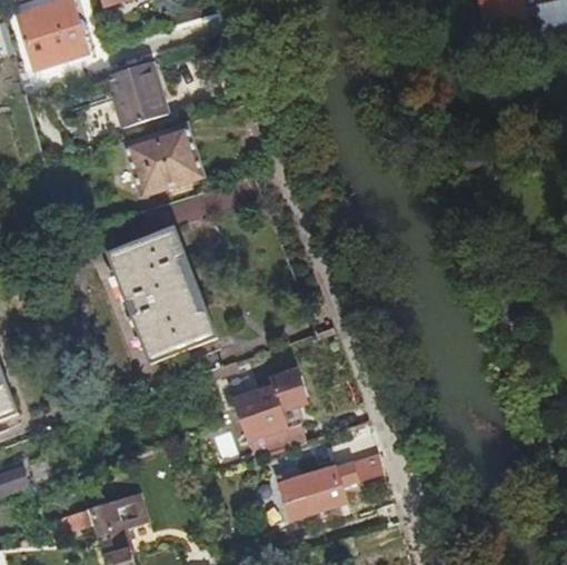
[(25,0),(10,5),(31,68),(38,91),(68,82),(90,75),(83,52),(96,49),(79,0),(25,0)]
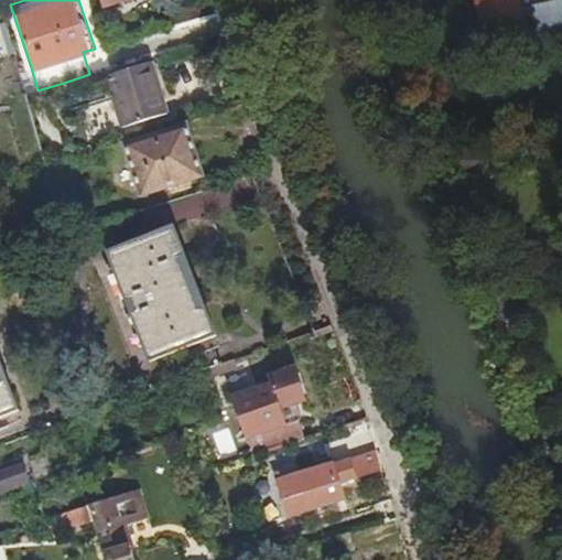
[(165,29),(223,12),(220,1),(220,0),(194,0),(161,10),(165,29)]
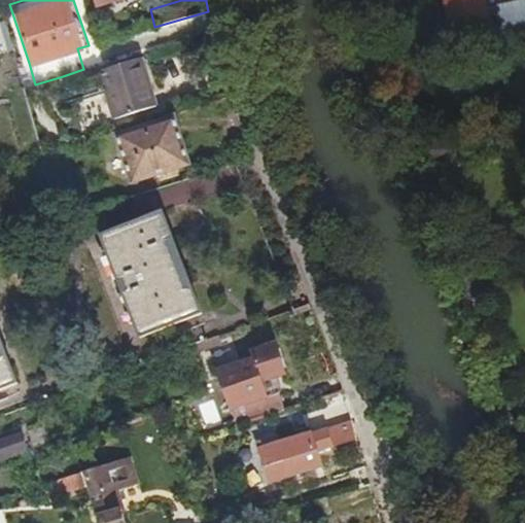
[(484,12),(481,0),(447,0),(451,20),(484,12)]
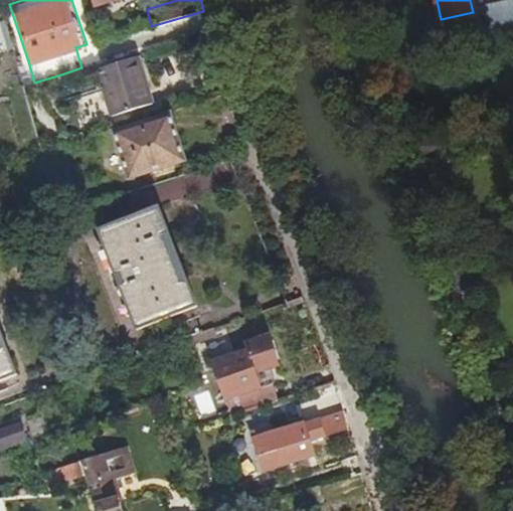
[(93,43),(102,41),(100,34),(91,36),(93,43)]
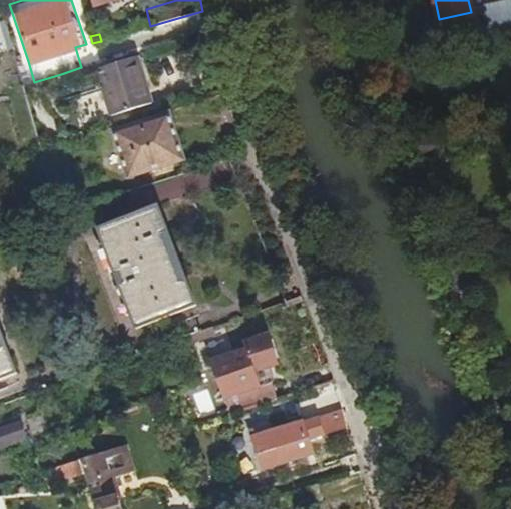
[(68,97),(103,86),(111,113),(151,101),(137,54),(97,67),(96,63),(81,67),(61,74),(68,97)]
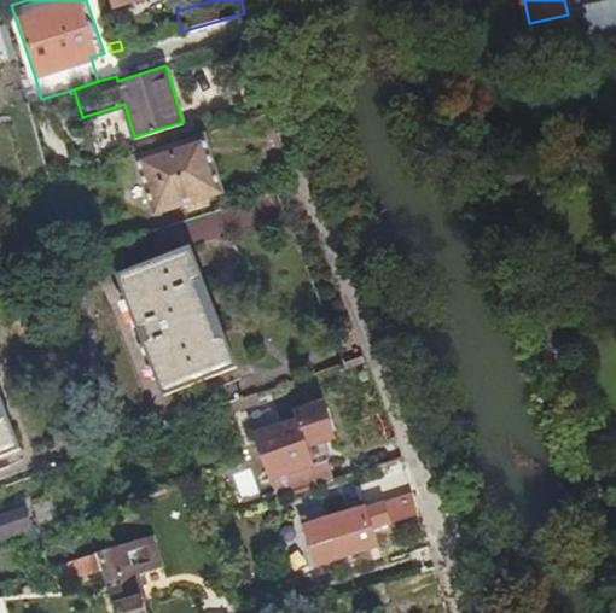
[(489,123),(476,128),(481,145),(494,141),(489,123)]
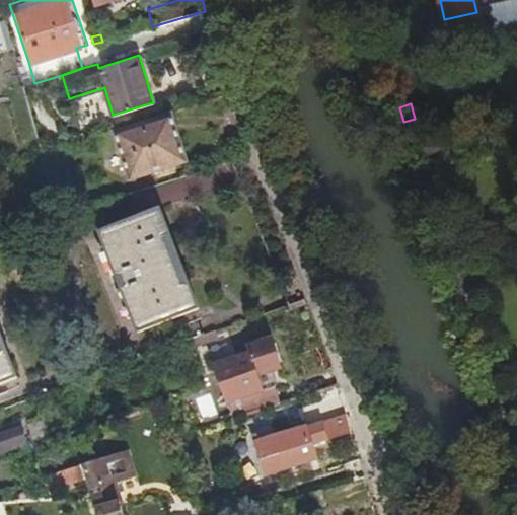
[(185,160),(169,112),(112,129),(127,178),(185,160)]
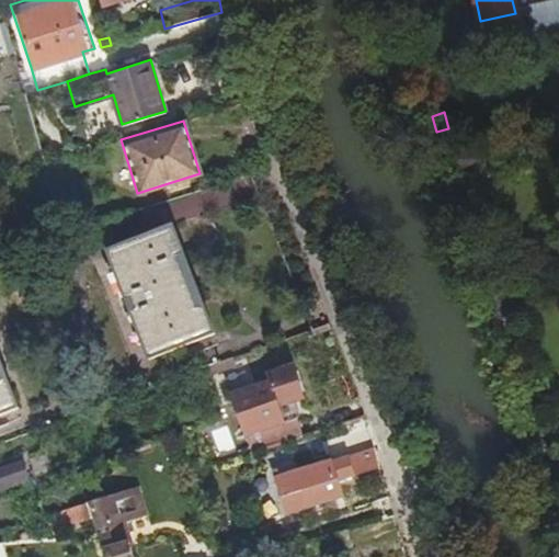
[(180,254),(184,253),(172,225),(106,250),(113,265),(109,268),(121,298),(117,299),(123,315),(127,314),(139,344),(144,342),(149,359),(216,333),(204,304),(200,306),(180,254)]
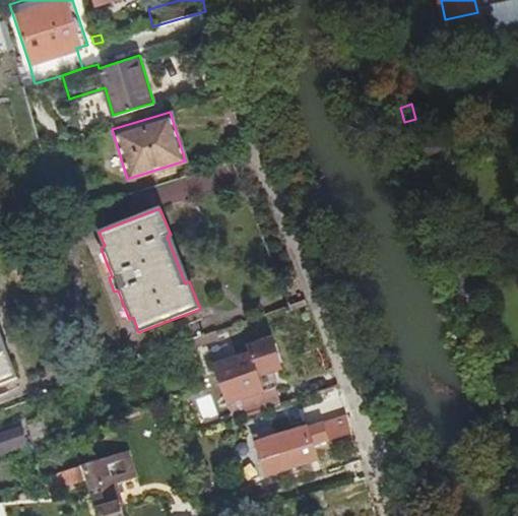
[(213,359),(217,371),(253,358),(255,365),(285,355),(276,331),(249,341),(251,345),(213,359)]
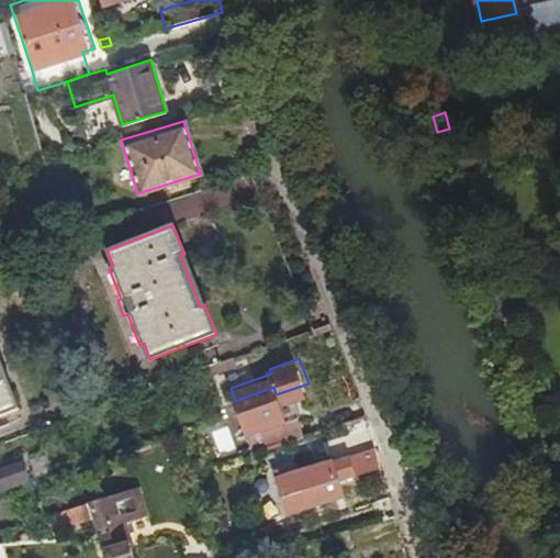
[(0,413),(19,406),(6,372),(1,375),(0,372),(0,413)]
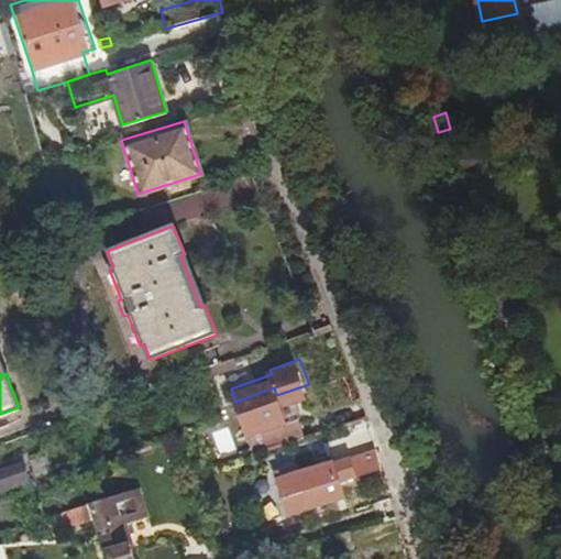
[(239,410),(254,451),(292,439),(276,395),(274,387),(235,402),(239,410)]
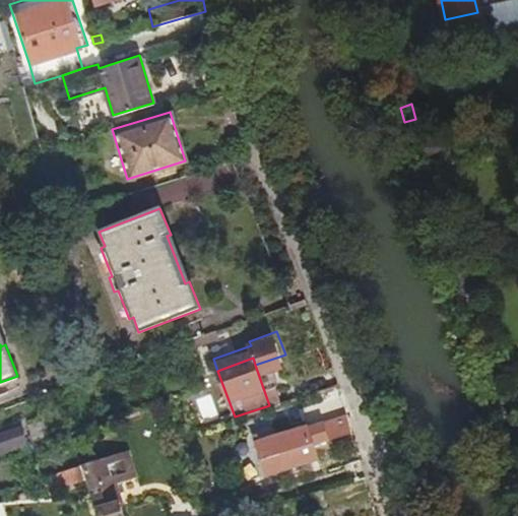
[(315,443),(351,432),(346,416),(321,424),(322,428),(307,432),(306,428),(274,437),(271,431),(254,435),(260,459),(270,456),(281,453),(315,443)]
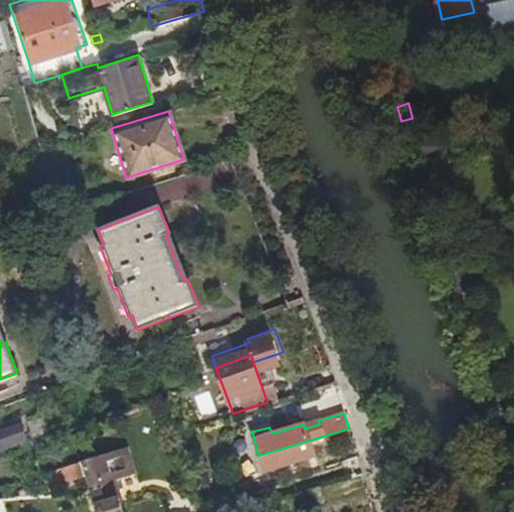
[(0,444),(25,437),(20,422),(0,428),(0,444)]
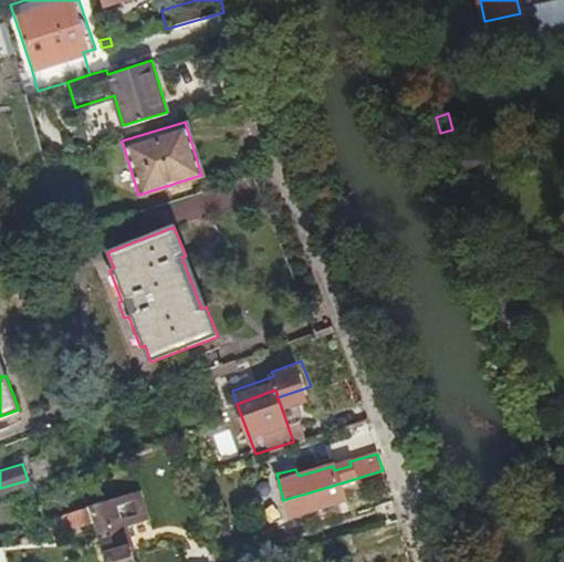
[(347,499),(343,482),(306,493),(311,510),(347,499)]
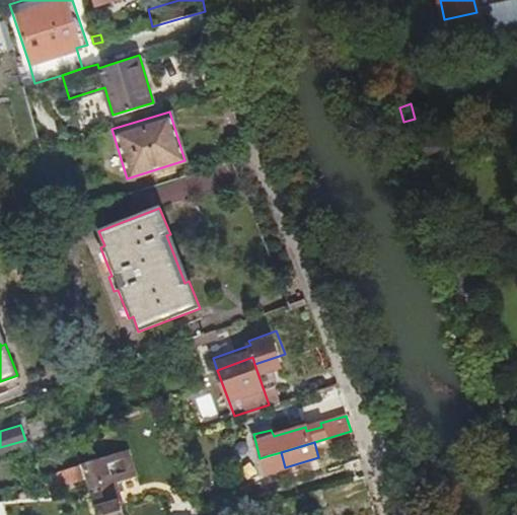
[(94,506),(119,499),(117,492),(124,489),(121,480),(137,474),(129,448),(81,462),(94,506)]
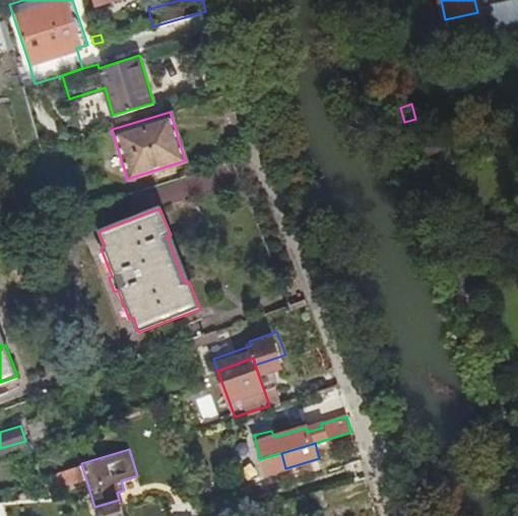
[(281,453),(270,456),(274,471),(285,468),(281,453)]
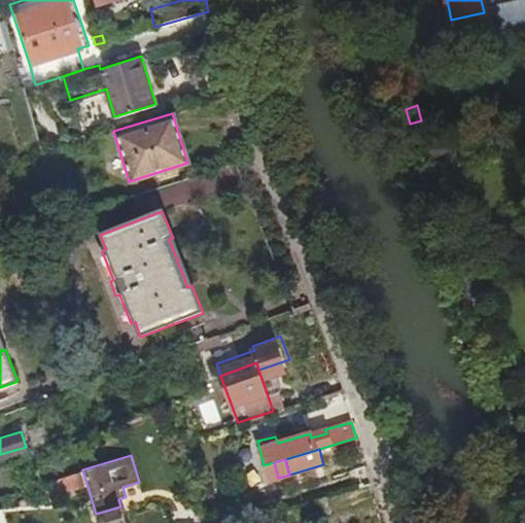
[(126,522),(120,507),(96,514),(98,522),(126,522)]
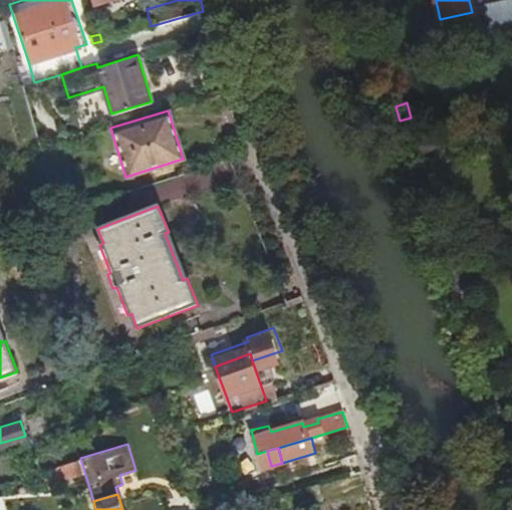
[(130,502),(131,509),(166,509),(163,502),(157,503),(155,497),(145,500),(144,497),(130,502)]
